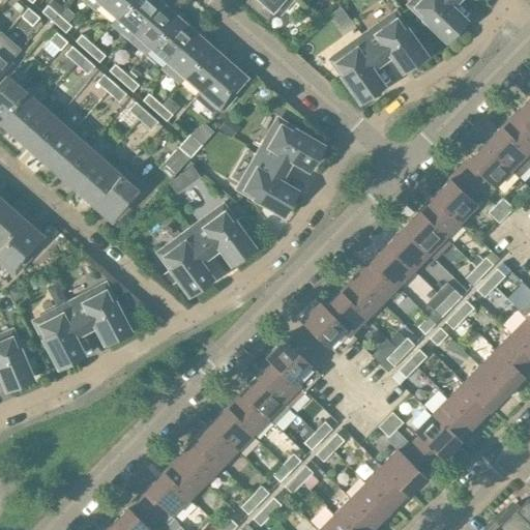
[(86,0),(96,8),(102,1),(101,1),(102,0),(86,0)]
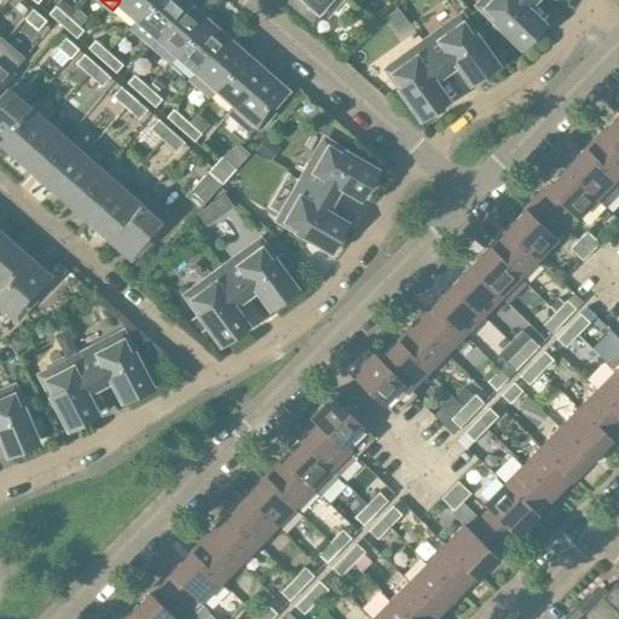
[(120,1),(139,18),(154,0),(120,0),(119,1),(120,1)]
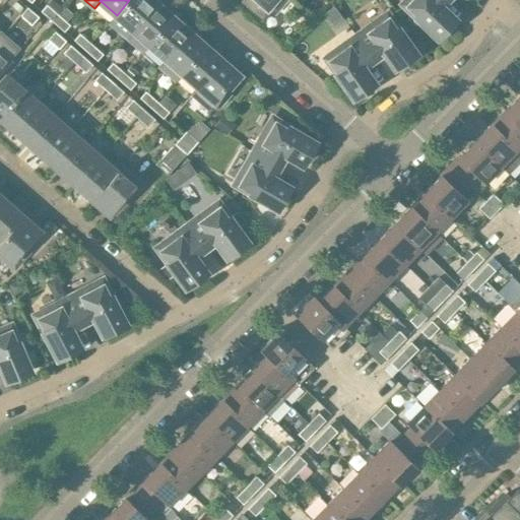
[(117,15),(111,22),(126,37),(157,1),(155,0),(129,0),(129,1),(117,15)]
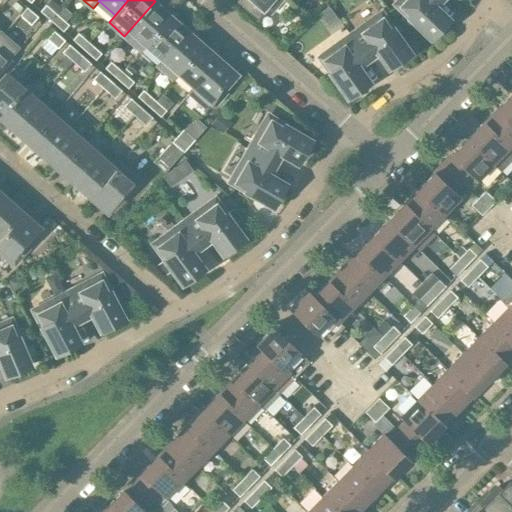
[(268,13),(279,0),(238,0),(237,2),(256,19),(265,10),(268,13)]
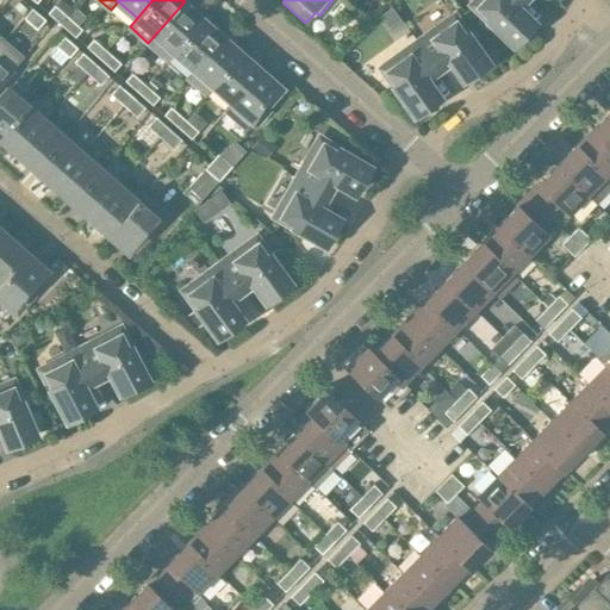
[(534,23),(516,6),(521,0),(475,0),(472,4),(514,43),(534,23)]
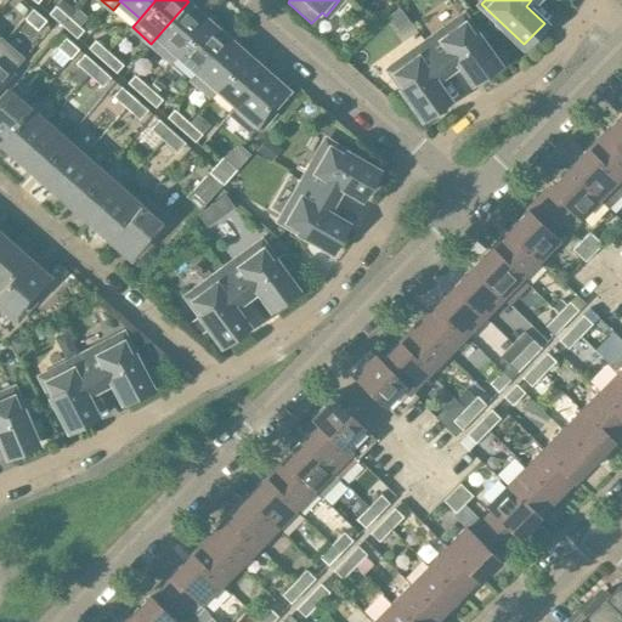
[(151,44),(171,61),(207,22),(198,13),(199,11),(188,1),(151,44)]
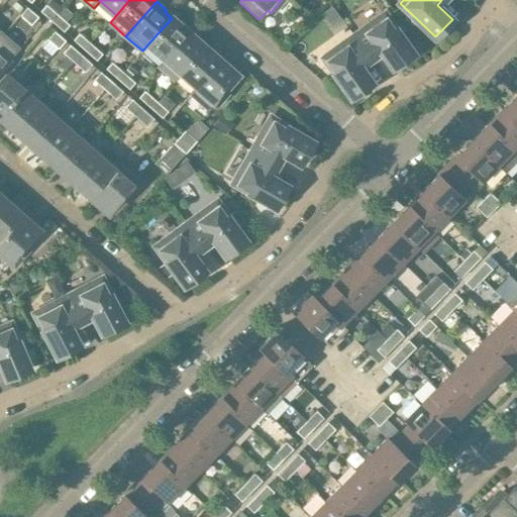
[(53,21),(58,15),(45,4),(40,11),(53,21)]
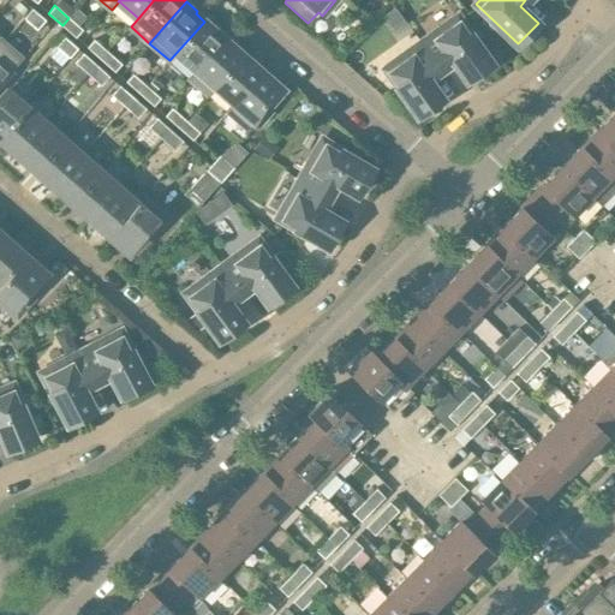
[(31,7),(23,18),(37,29),(45,19),(31,7)]
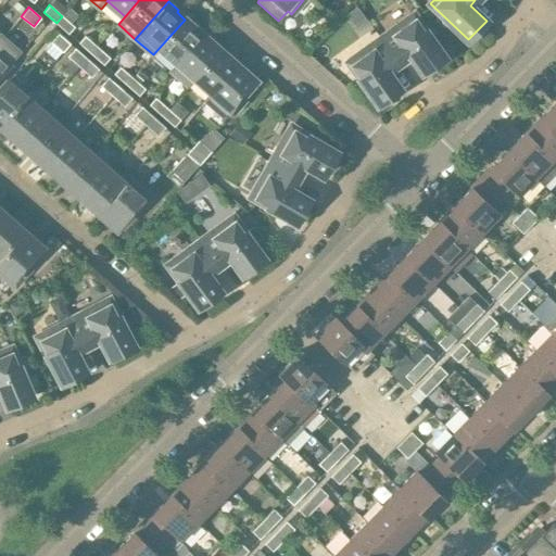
[(380,38),(399,63),(409,54),(422,73),(444,58),(413,14),(380,38)]
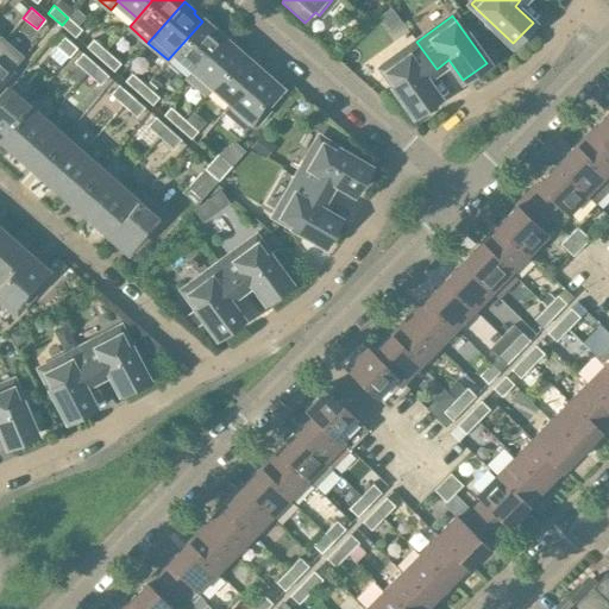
[(81,29),(68,18),(62,25),(74,37),(81,29)]
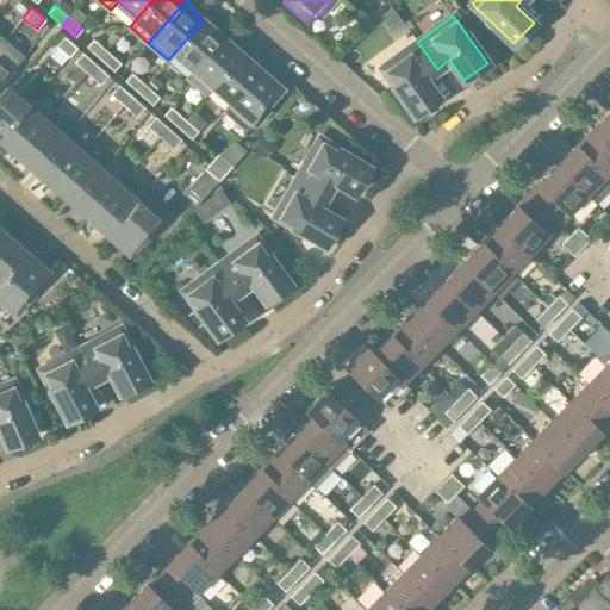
[(203,22),(168,60),(187,78),(224,36),(211,25),(210,27),(203,22)]
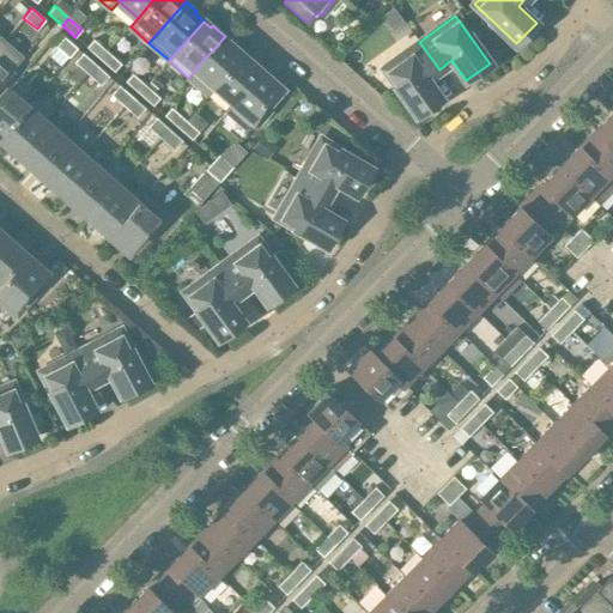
[(65,36),(56,46),(68,58),(77,48),(65,36)]
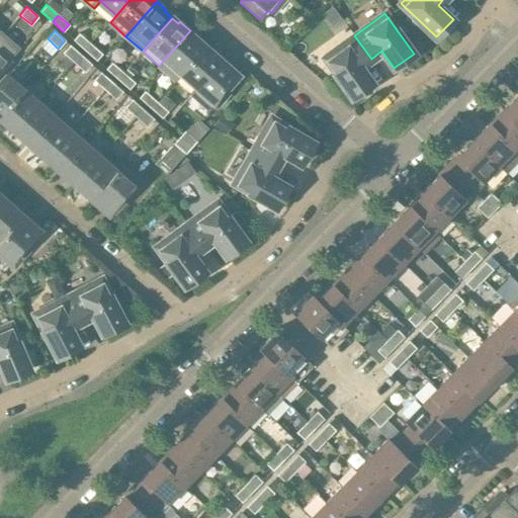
[(176,81),(182,74),(182,73),(204,47),(197,39),(199,38),(190,30),(159,66),(176,81)]
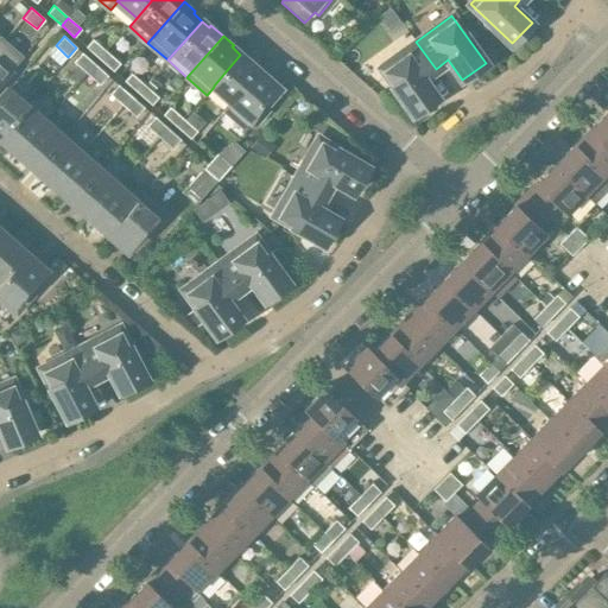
[(107,51),(106,50),(93,38),(86,46),(100,59),(107,51)]
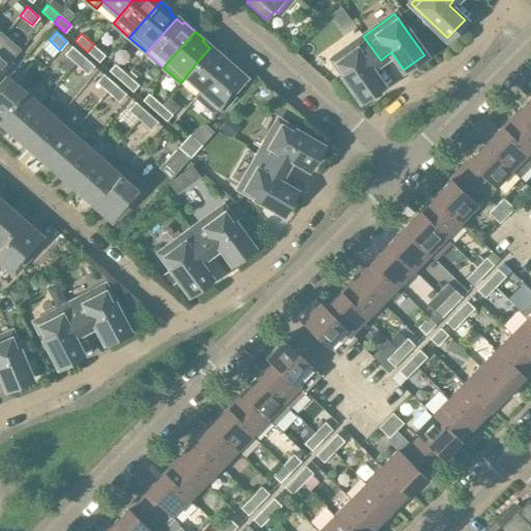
[(3,34),(0,37),(0,71),(20,49),(3,34)]
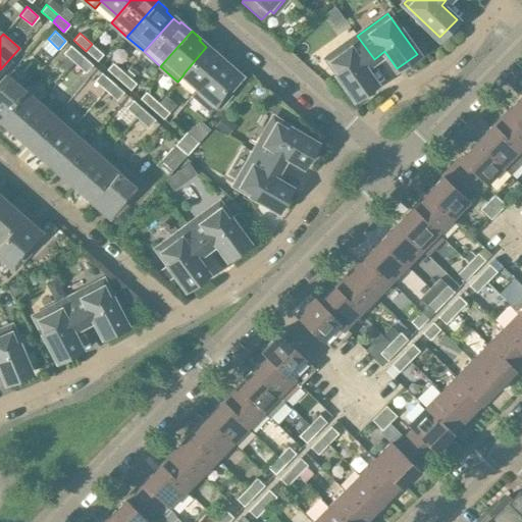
[(363,66),(374,59),(357,36),(326,58),(355,98),(375,84),(363,66)]
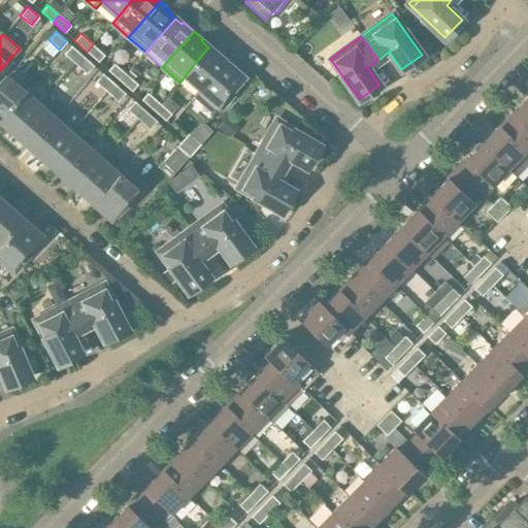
[(96,39),(92,43),(93,44),(87,52),(98,61),(104,54),(100,51),(103,45),(96,39)]
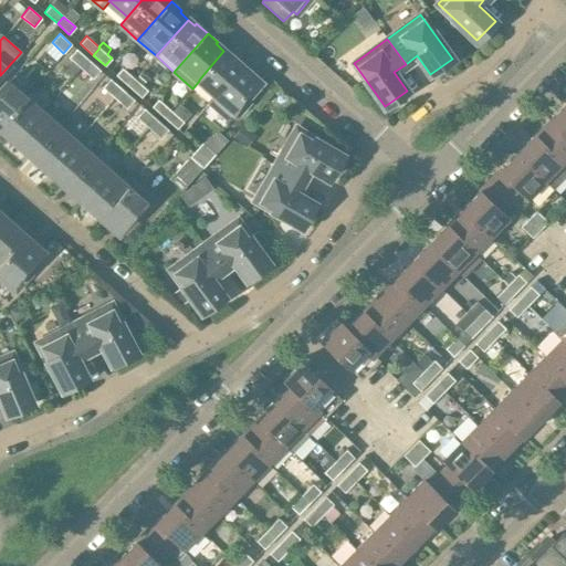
[(81,67),(88,60),(76,49),(69,56),(81,67)]
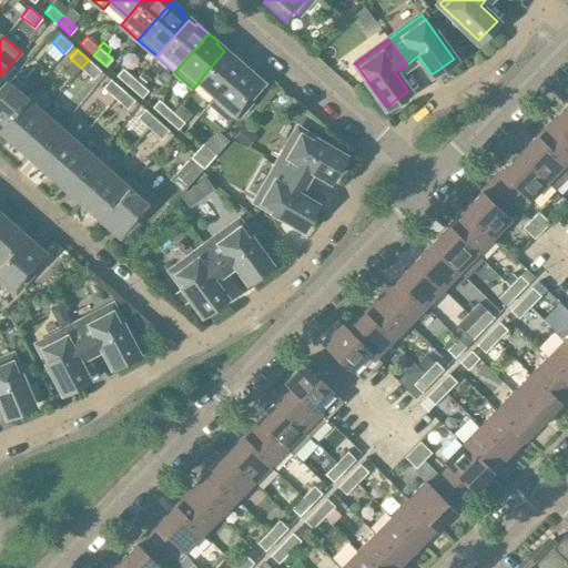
[(200,80),(200,81),(217,95),(244,64),(233,54),(231,57),(224,51),(200,80)]
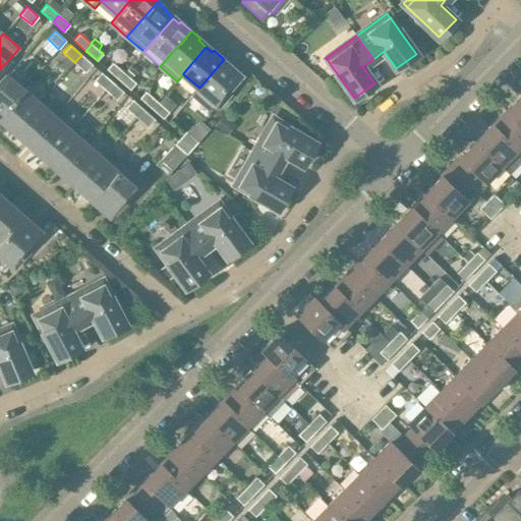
[(93,64),(81,55),(74,62),(85,72),(93,64)]
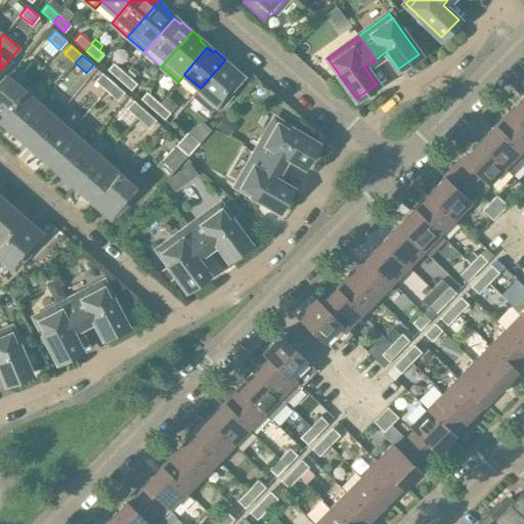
[(234,68),(225,59),(201,88),(193,95),(212,111),(218,103),(222,106),(232,94),(228,91),(242,77),(232,70),(234,68)]
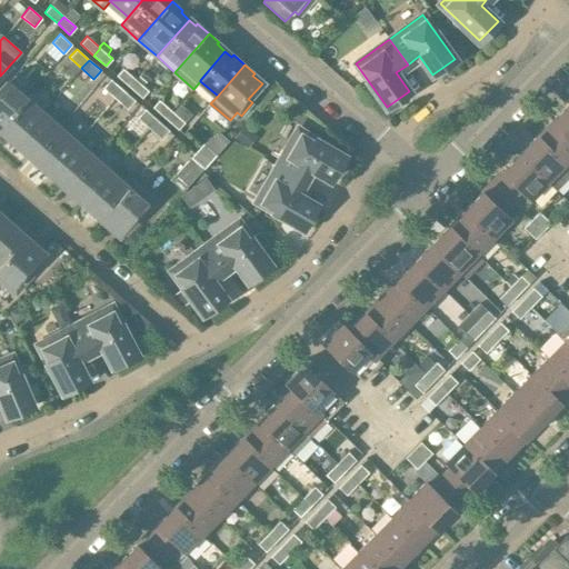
[(137,79),(136,79),(123,68),(117,76),(130,87),(137,79)]
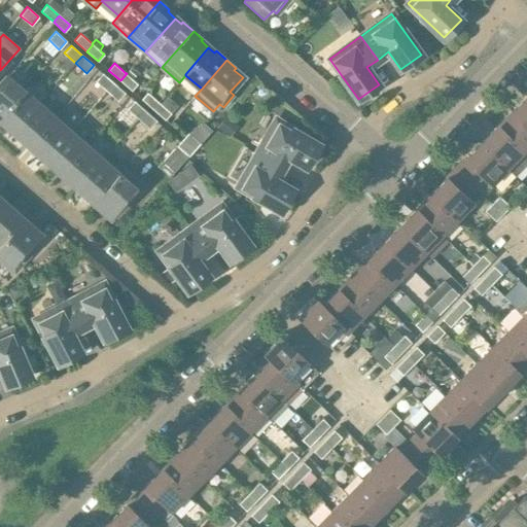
[(132,66),(126,73),(127,73),(133,79),(139,72),(132,66)]
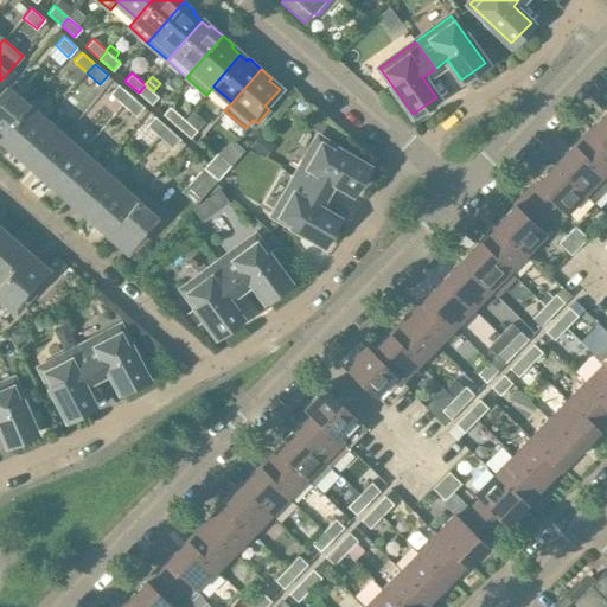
[(123,104),(132,95),(119,83),(110,93),(123,104)]
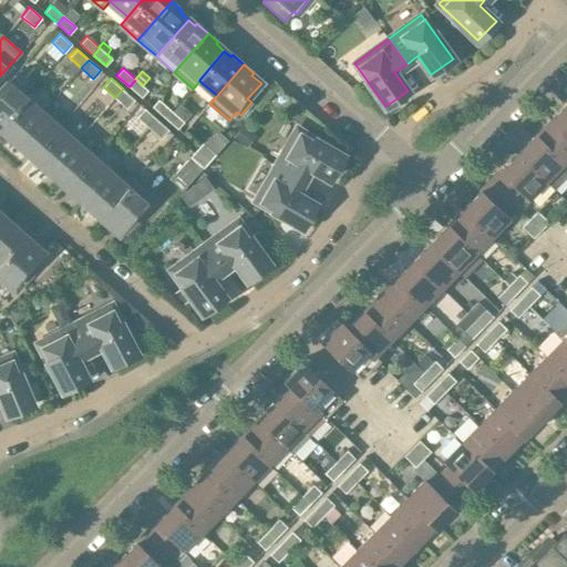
[(147,90),(143,85),(136,79),(130,86),(142,98),(147,90)]
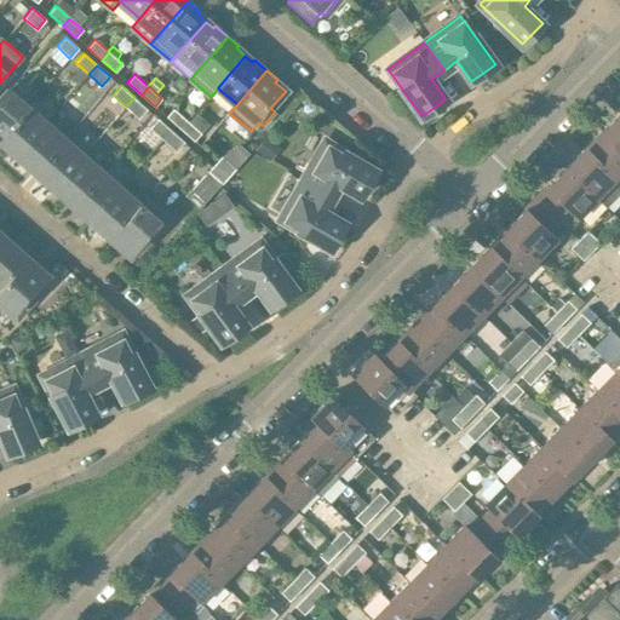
[(0,137),(28,105),(9,89),(0,97),(0,137)]
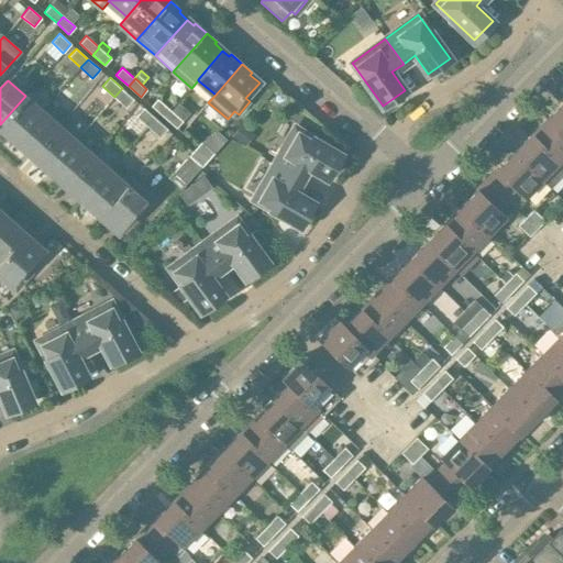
[(133,98),(122,88),(114,97),(125,107),(133,98)]
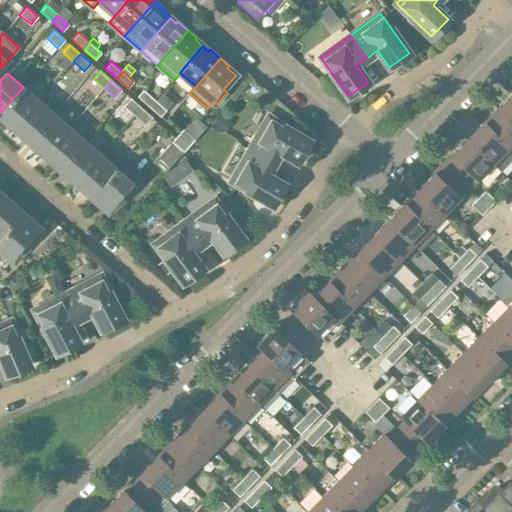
[(0,113),(0,117),(13,129),(38,101),(23,87),(0,113)]
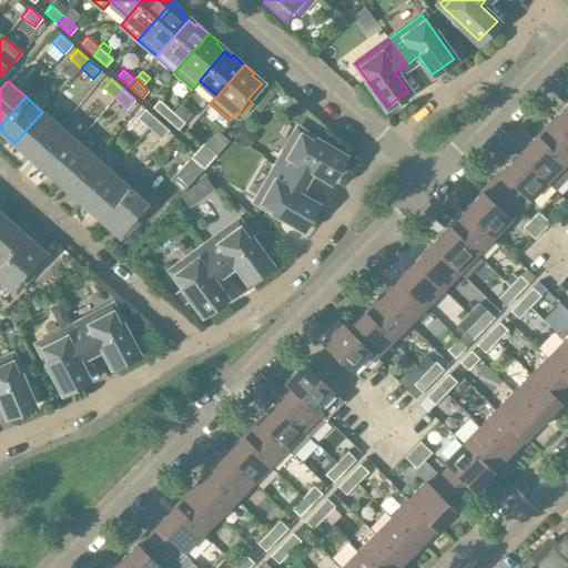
[(165,119),(172,111),(159,99),(152,107),(165,119)]
